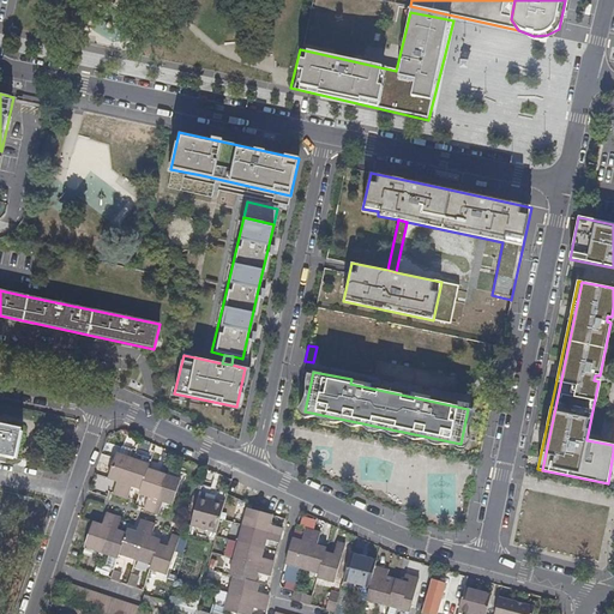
[(469,404),(351,379),(350,384),(468,409),(469,404)]
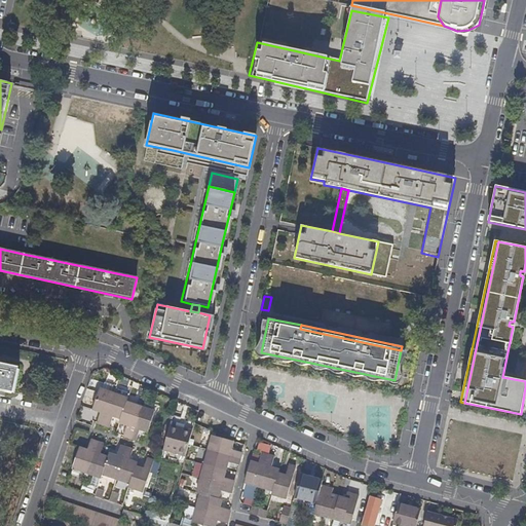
[(0,366),(0,390),(14,393),(19,371),(0,366)]
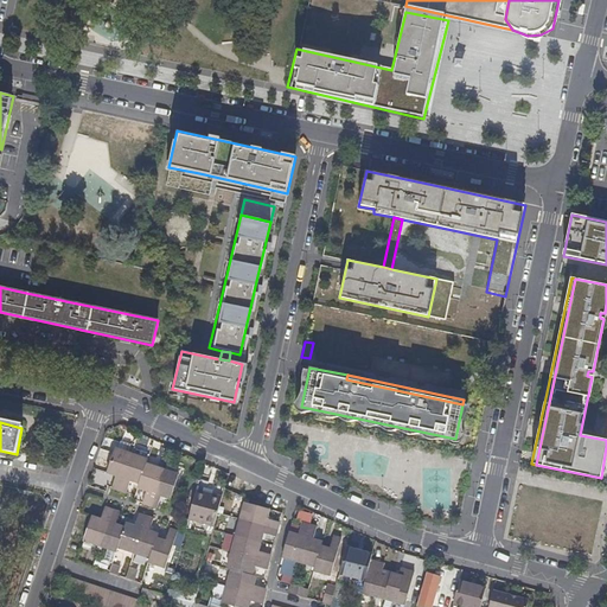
[(170,499),(177,474),(145,464),(146,459),(116,448),(108,473),(116,477),(113,489),(126,493),(129,481),(138,484),(138,489),(146,491),(141,504),(157,509),(160,497),(170,499)]
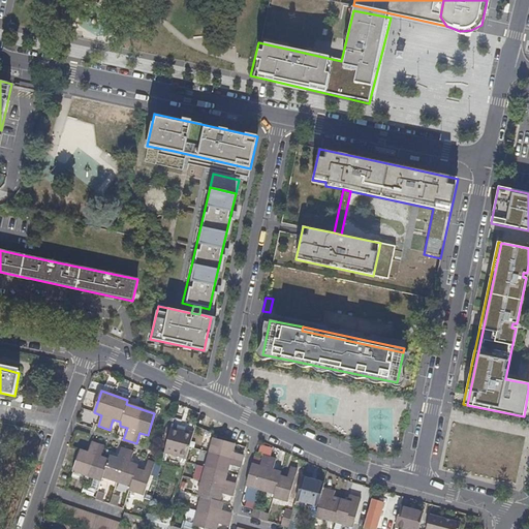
[(191,441),(192,434),(170,429),(168,435),(164,454),(186,459),(191,441)]
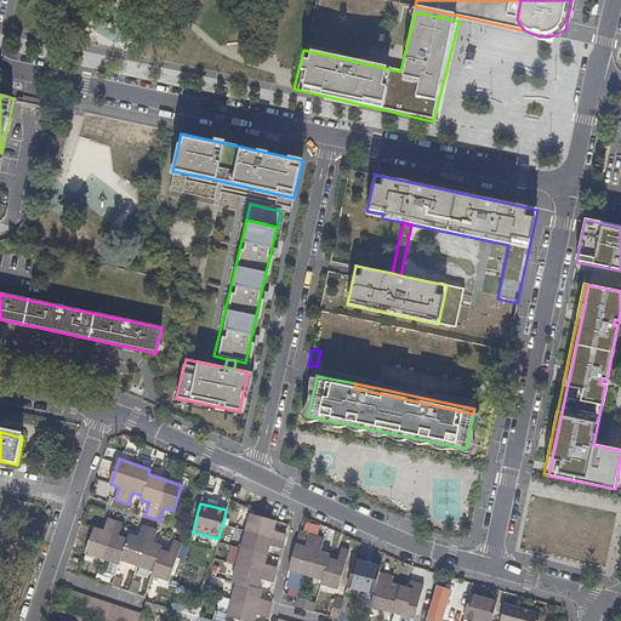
[(254,620),(255,614),(268,617),(273,603),(260,599),(262,590),(257,588),(260,580),(272,582),(275,567),(263,564),(268,546),(281,548),(286,534),(273,530),(275,520),(251,513),(233,582),(237,584),(228,616),(246,620),(254,620)]
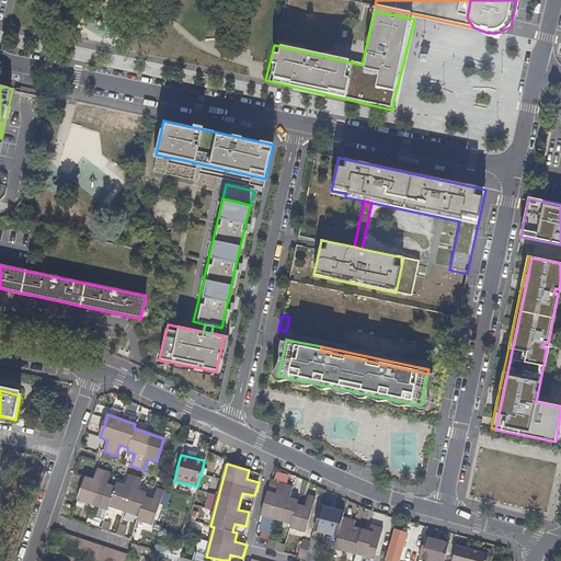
[(106,485),(110,474),(96,470),(92,481),(84,478),(77,500),(106,511),(107,507),(137,517),(137,522),(151,526),(162,493),(156,491),(151,502),(144,500),(145,495),(136,493),(140,481),(127,477),(124,487),(115,484),(114,489),(106,485)]
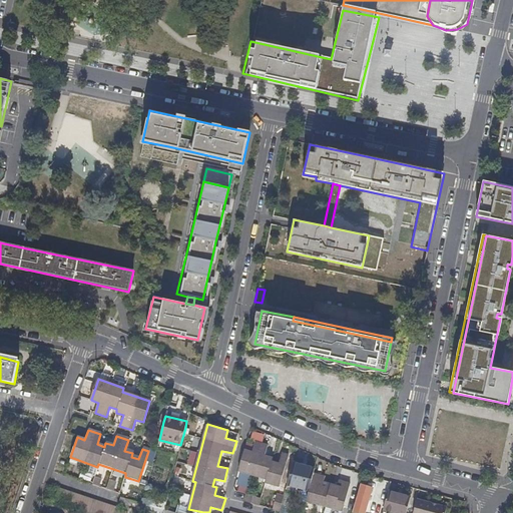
[(280,488),(287,457),(282,455),(279,465),(271,463),(272,459),(264,457),(266,447),(253,444),(250,454),(243,452),(237,472),(266,480),(265,484),(280,488)]
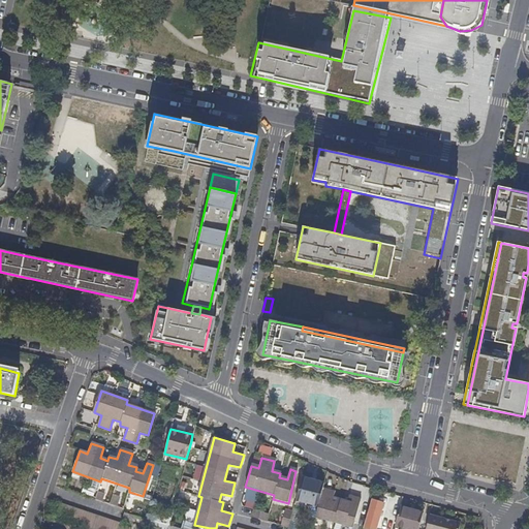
[(115,484),(109,503),(118,506),(124,487),(115,484)]
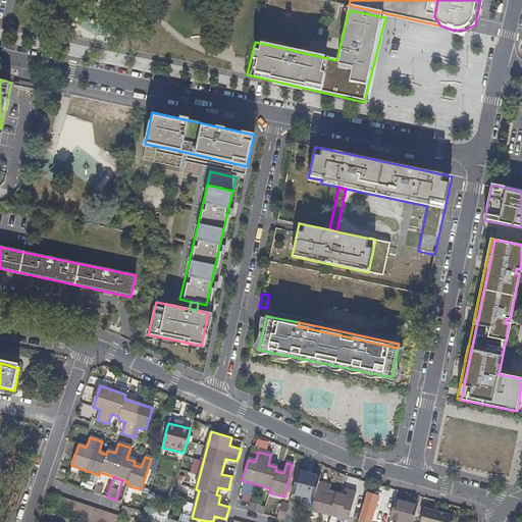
[(319,484),(319,482),(310,480),(297,477),(291,500),(313,506),(319,484)]
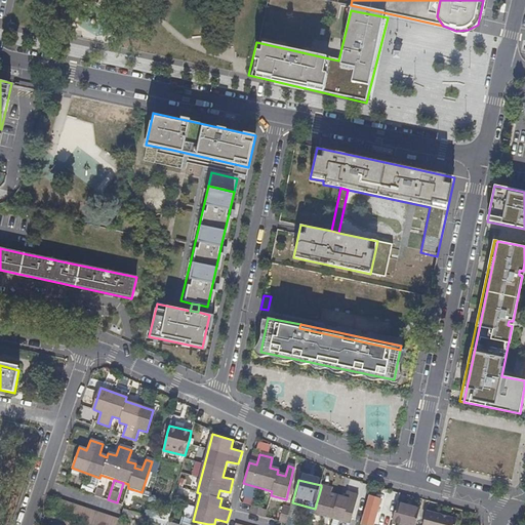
[(332,490),(321,487),(315,509),(313,516),(350,524),(358,496),(346,493),(345,499),(331,496),(332,490)]
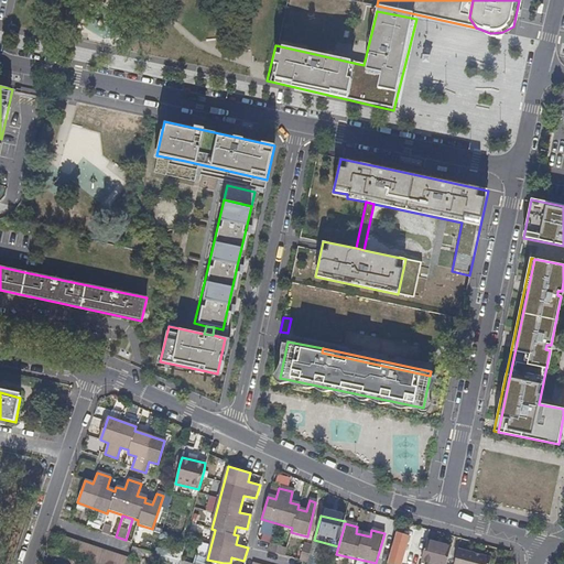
[(401,562),(408,537),(397,533),(389,563),(398,563),(399,562),(401,562)]
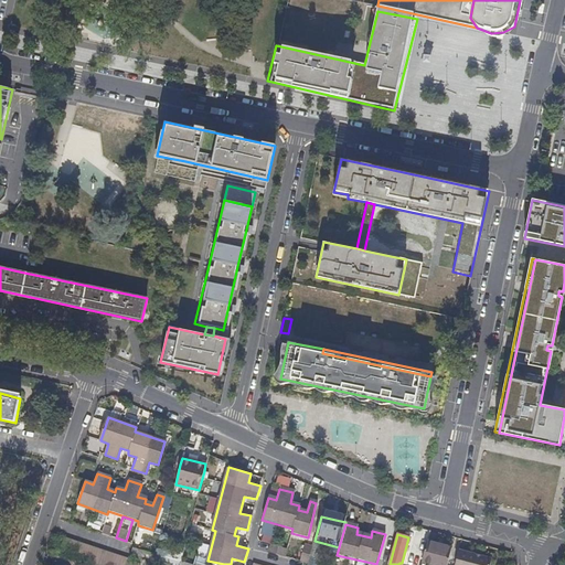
[(60,555),(86,564),(88,564),(127,564),(129,560),(110,554),(64,539),(60,555)]
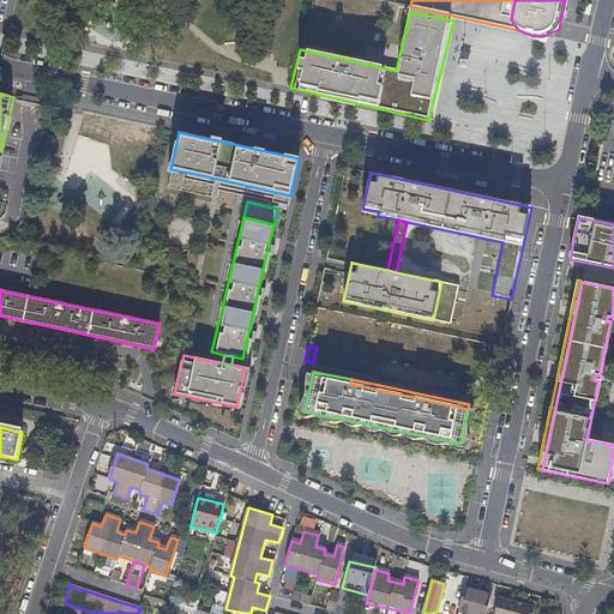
[(486,613),(492,595),(465,588),(459,609),(475,613),(486,613)]
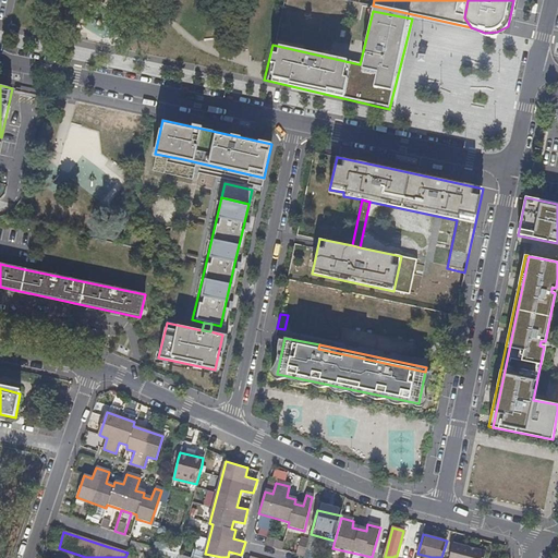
[(281,552),(283,544),(266,540),(264,546),(281,552)]
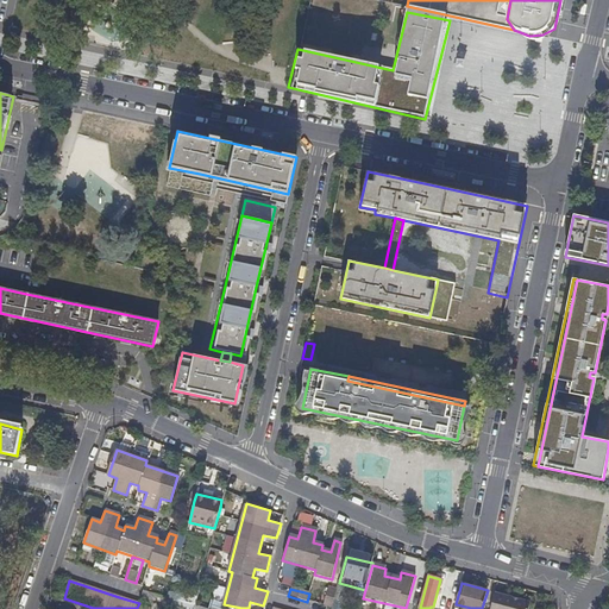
[(325,606),(333,608),(338,590),(328,589),(325,606)]
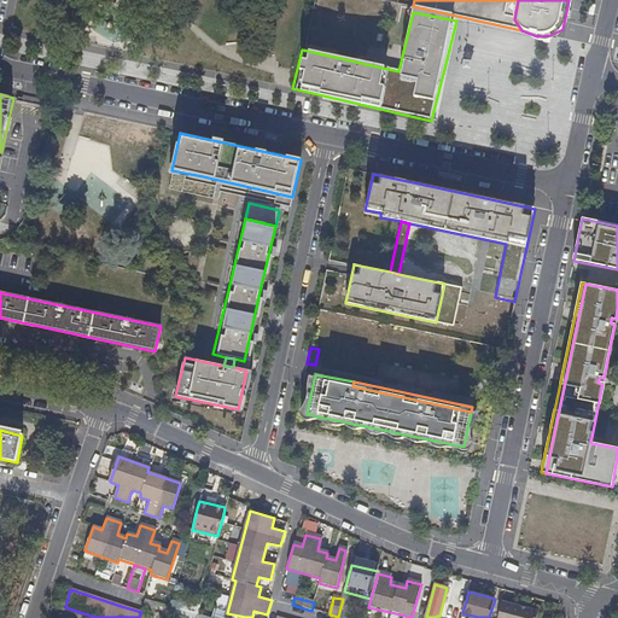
[(143,607),(169,616),(172,607),(145,600),(143,607)]
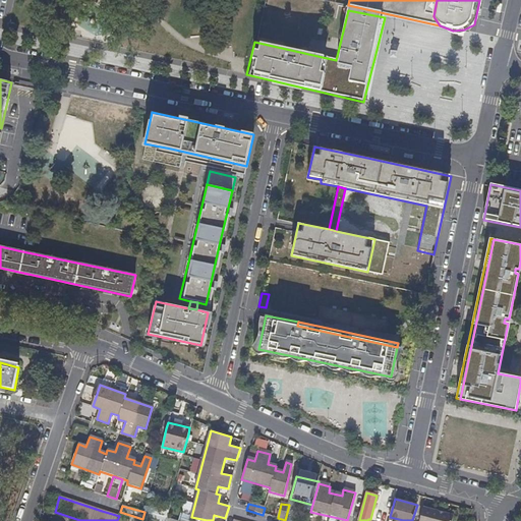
[(453,520),(455,515),(424,507),(420,520),(453,520)]
